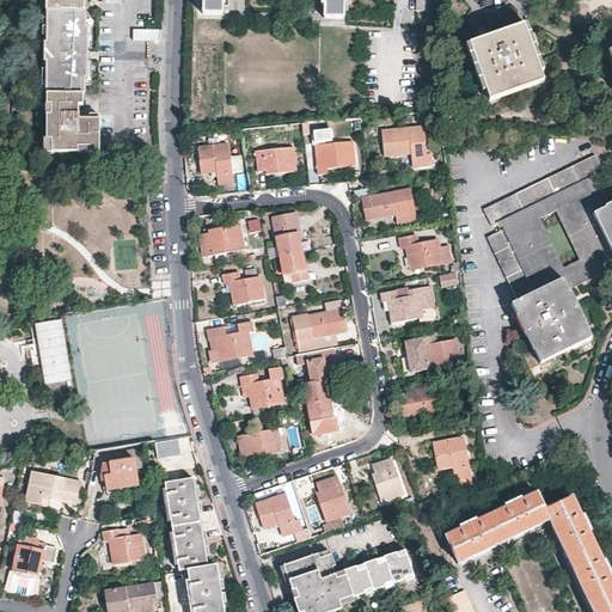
[(48,0),(48,44),(46,44),(46,62),(48,62),(48,140),(55,140),(55,153),(79,153),(79,147),(90,147),(90,153),(101,153),(101,116),(91,116),(91,120),(79,120),(79,105),(84,105),(84,95),(86,95),(86,79),(87,79),(87,56),(89,28),(86,28),(86,12),(84,12),(84,0),(48,0)]
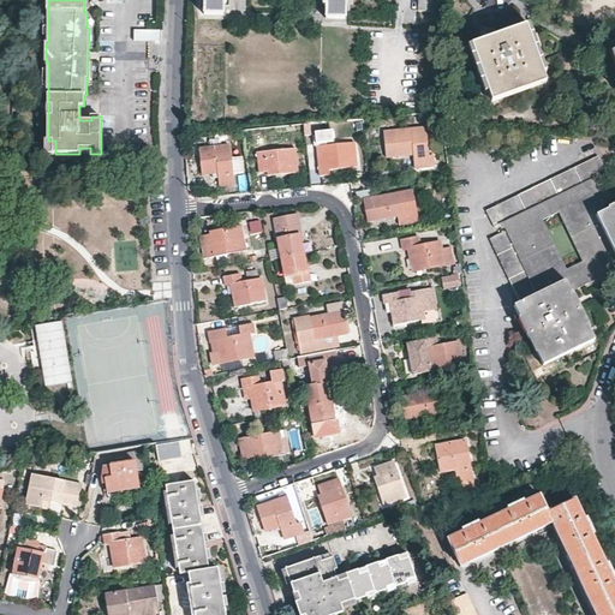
[(203,0),(204,15),(224,15),(225,3),(227,3),(227,0),(203,0)]
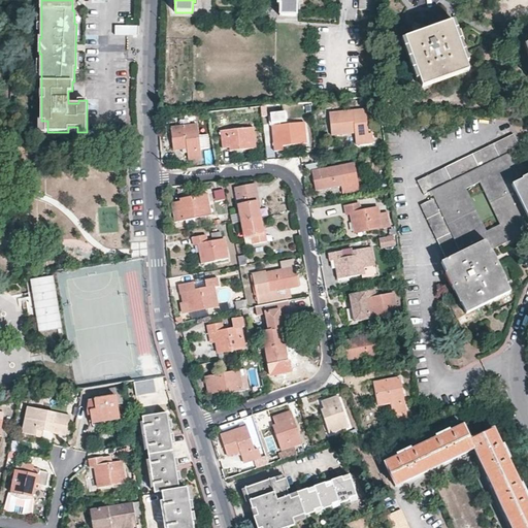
[(278,0),(278,4),(281,5),(281,15),(296,17),(296,0),(278,0)]
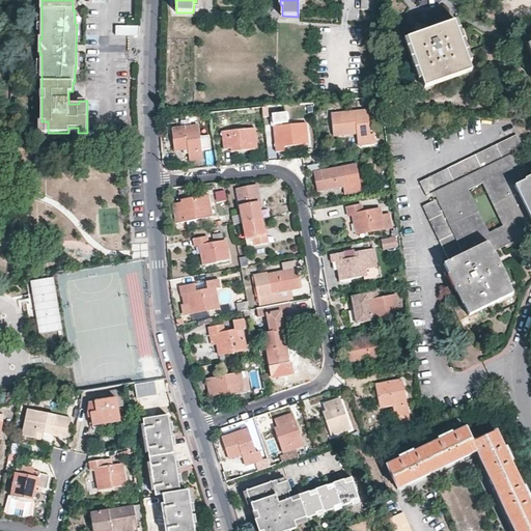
[(376,0),(361,0),(361,9),(376,11),(376,0)]
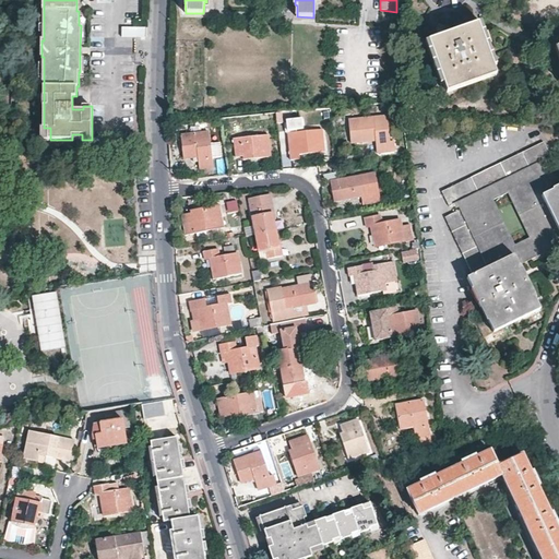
[(486,46),(477,22),(427,39),(445,93),(496,74),(486,46)]
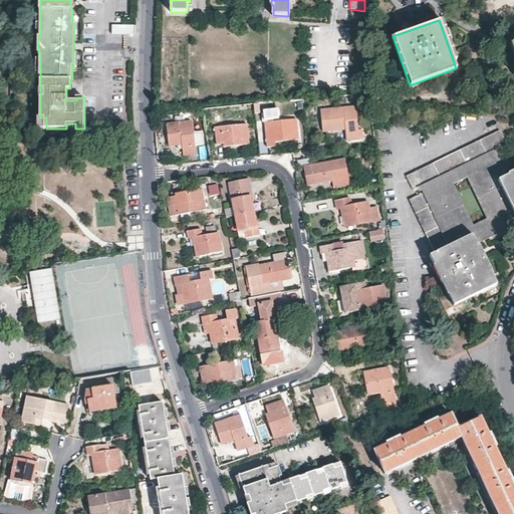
[(111,23),(111,32),(134,33),(134,24),(111,23)]
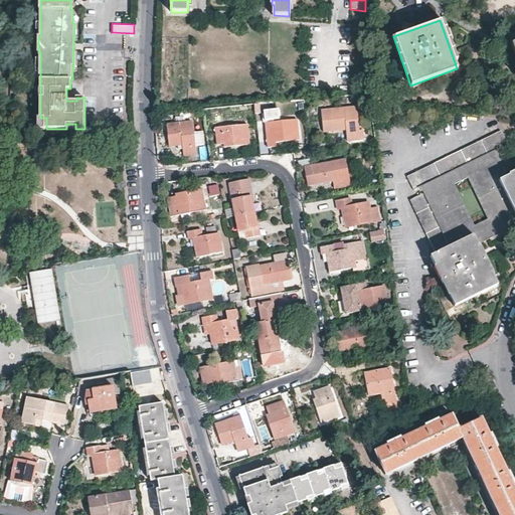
[(360,130),(357,106),(321,111),(323,131),(346,129),(346,135),(347,140),(364,138),(363,129),(360,130)]
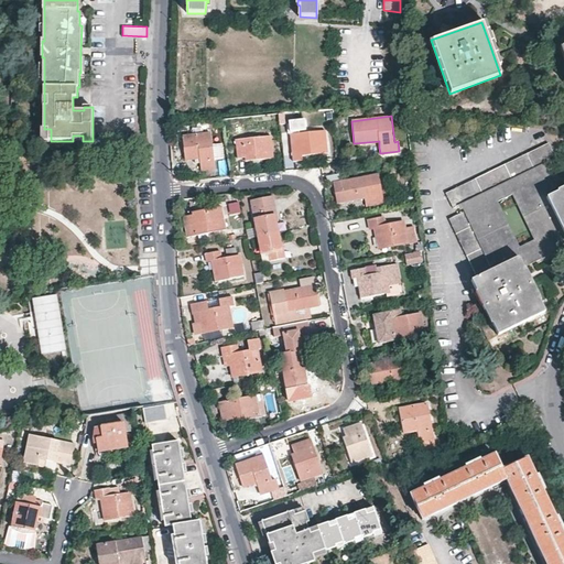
[(327,149),(326,130),(291,134),(293,161),(296,161),(303,160),(302,152),(301,149),(304,148),(304,152),(327,149)]
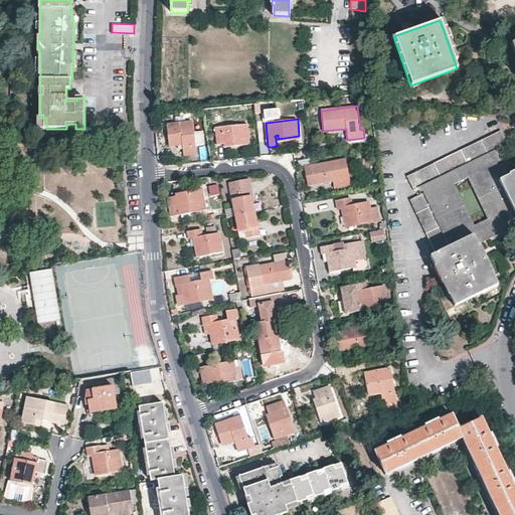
[(195,132),(193,122),(167,125),(169,143),(169,147),(183,145),(184,156),(197,154),(196,145),(195,132)]
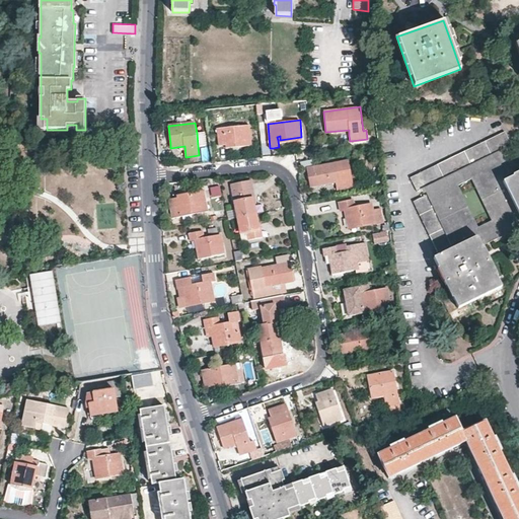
[(251,145),(249,125),(217,128),(219,145),(225,145),(226,148),(229,147),(251,145)]
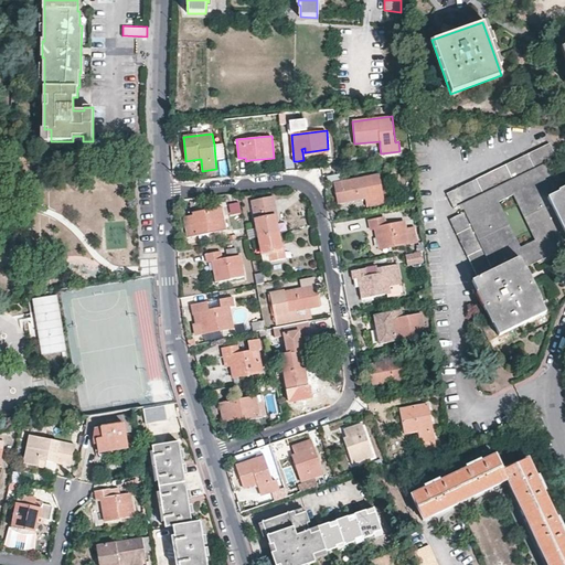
[(564,193),(562,195),(547,164),(558,159),(550,144),(448,193),(455,209),(462,205),(465,212),(450,219),(478,277),(472,280),(478,292),(481,291),(486,299),(481,300),(486,311),(490,309),(497,321),(492,323),(499,336),(547,312),(542,300),(539,302),(532,288),(535,287),(533,281),(529,284),(526,278),(523,270),(525,269),(524,267),(564,247),(564,193)]
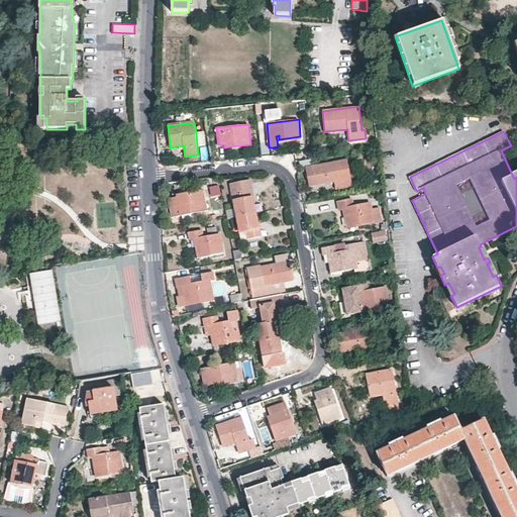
[(204,132),(196,132),(197,145),(205,144),(204,132)]
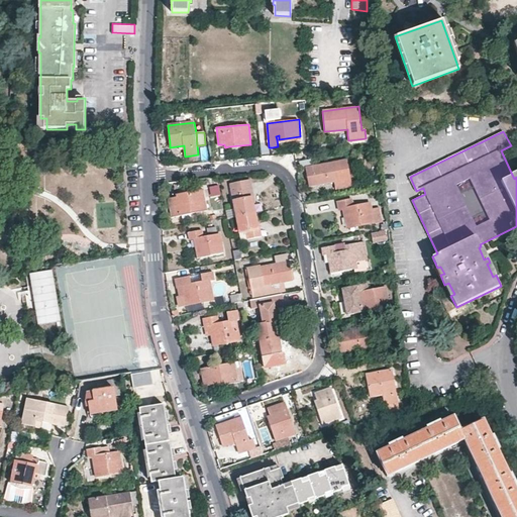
[(349,185),(345,162),(306,168),(308,181),(309,185),(331,181),(333,188),(349,185)]
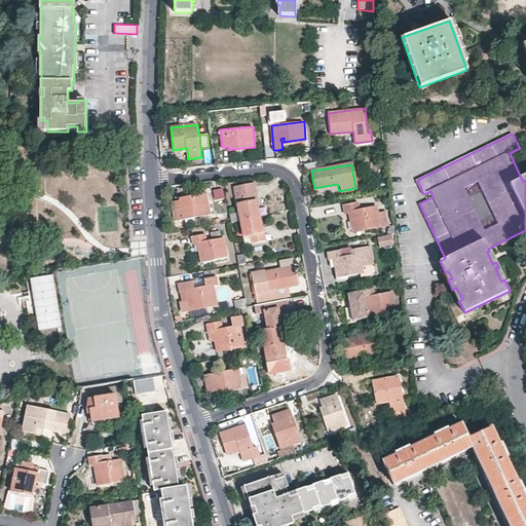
[(240,221),(259,217),(257,205),(254,207),(253,200),(256,199),(257,199),(254,182),(233,186),(238,212),(240,221)]
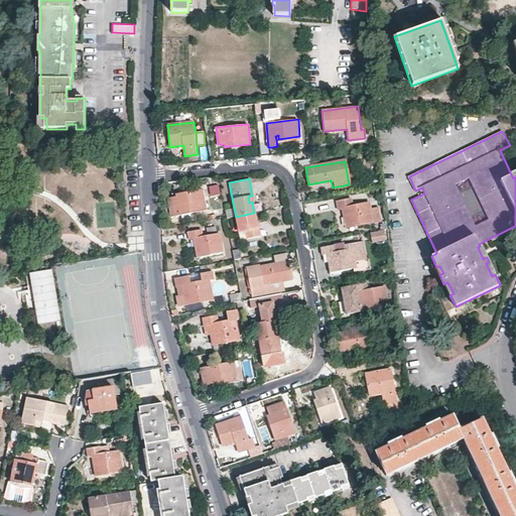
[(220,183),(209,184),(210,195),(220,195),(220,183)]
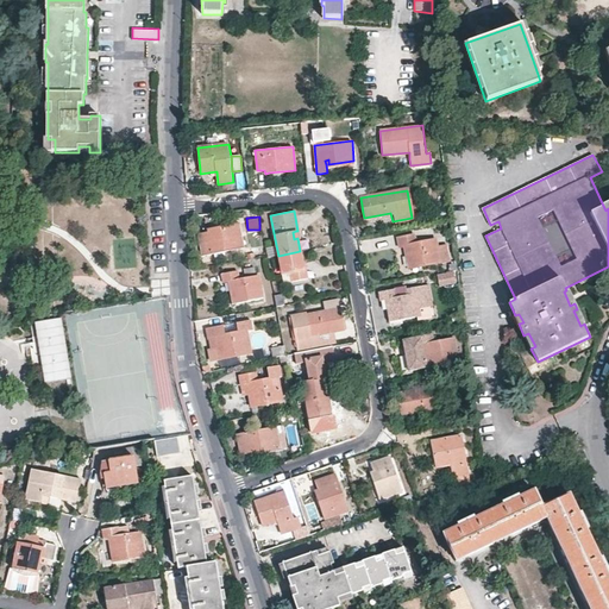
[(244,249),(239,223),(212,228),(207,230),(207,232),(199,233),(202,257),(244,249)]
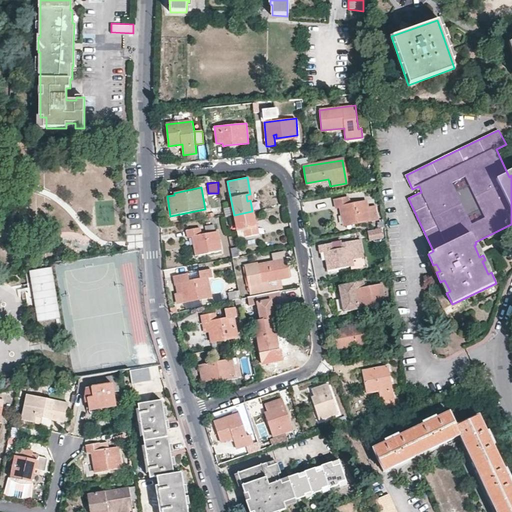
[(345,225),(377,219),(375,207),(368,208),(366,201),(349,204),(348,198),(335,200),(336,207),(341,207),(342,215),(345,225)]
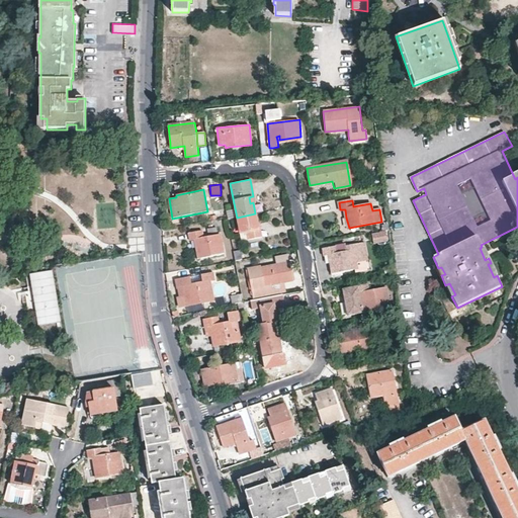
[(237,218),(235,208),(227,209),(228,217),(228,220),(237,218)]
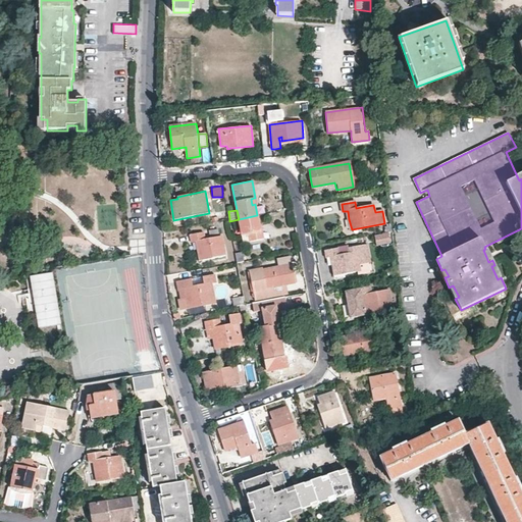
[(257,215),(239,219),(244,243),(263,239),(262,232),(261,227),(259,227),(259,224),(257,215)]
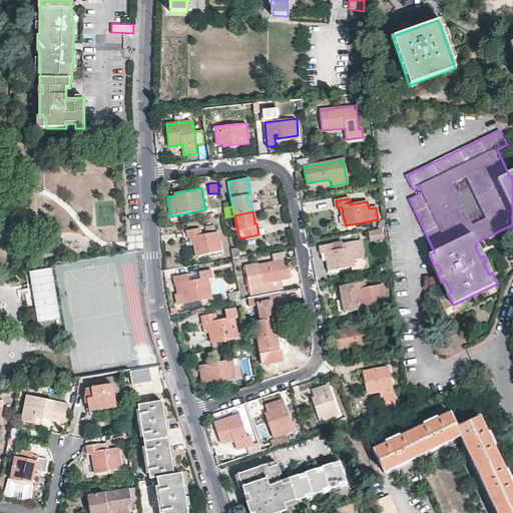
[(221,251),(217,231),(201,234),(200,228),(187,230),(188,238),(193,238),(194,243),(196,257),(221,251)]
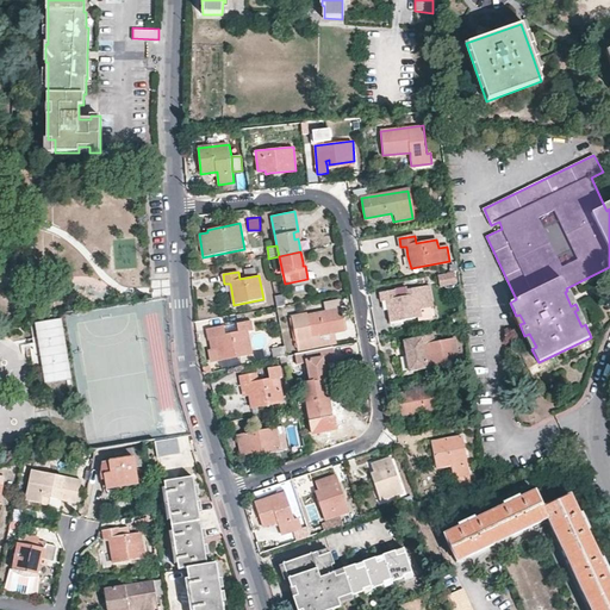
[(434,306),(430,284),(403,290),(403,288),(379,293),(381,302),(386,300),(388,310),(391,323),(421,317),(418,310),(434,306)]
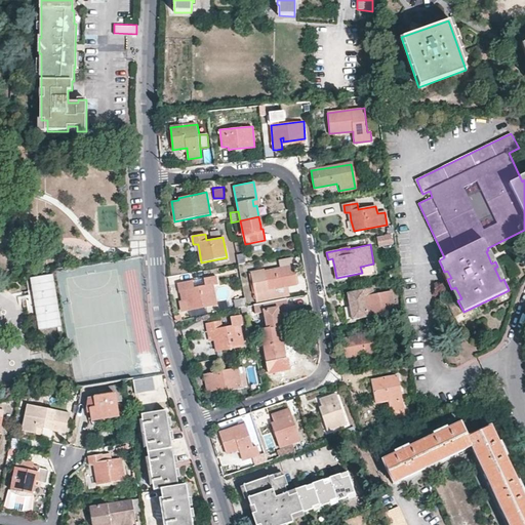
[(279,261),(280,270),(293,267),(291,258),(279,261)]
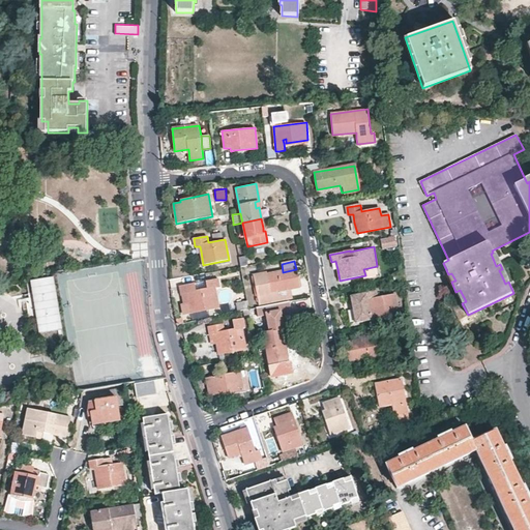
[(277,291),(291,289),(300,287),(297,273),(297,269),(296,269),(283,272),(267,274),(266,272),(253,274),(258,305),(280,301),(277,291)]
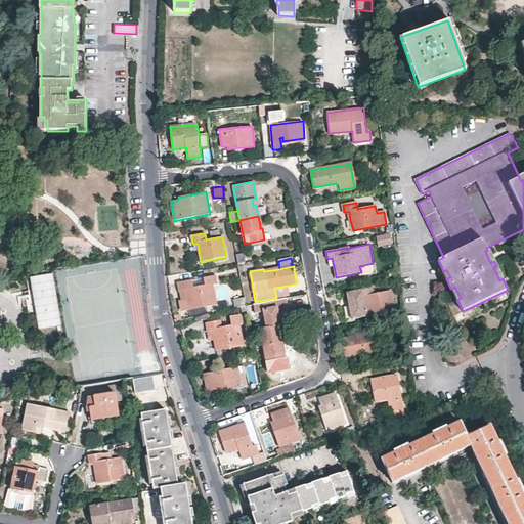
[(52,272),(29,276),(38,329),(61,324),(52,272)]
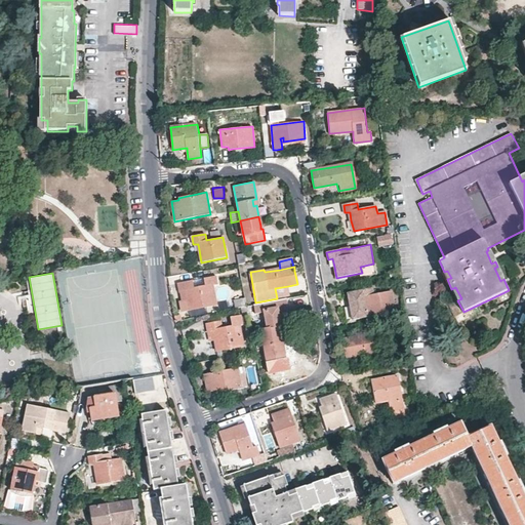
[(193,281),(179,283),(182,292),(185,291),(186,297),(189,311),(216,305),(212,285),(218,284),(217,276),(204,278),(206,286),(195,288),(193,281)]
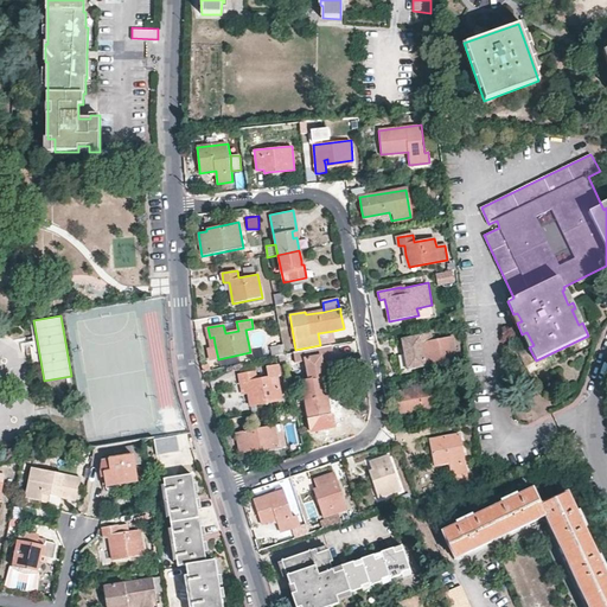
[(336,343),(333,331),(318,333),(320,345),(336,343)]
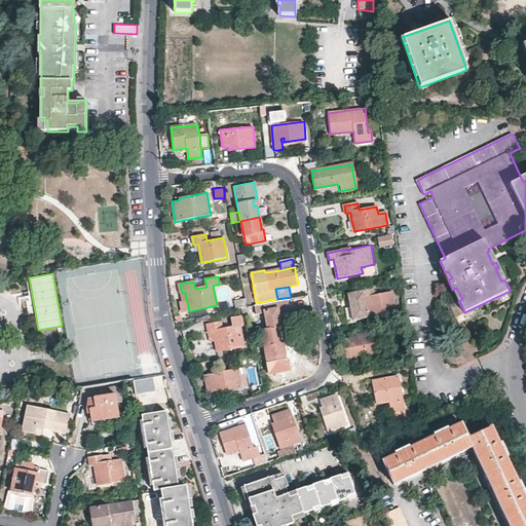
[(350,307),(353,321),(370,317),(370,316),(396,311),(391,291),(375,294),(373,287),(365,289),(365,291),(347,294),(350,307)]
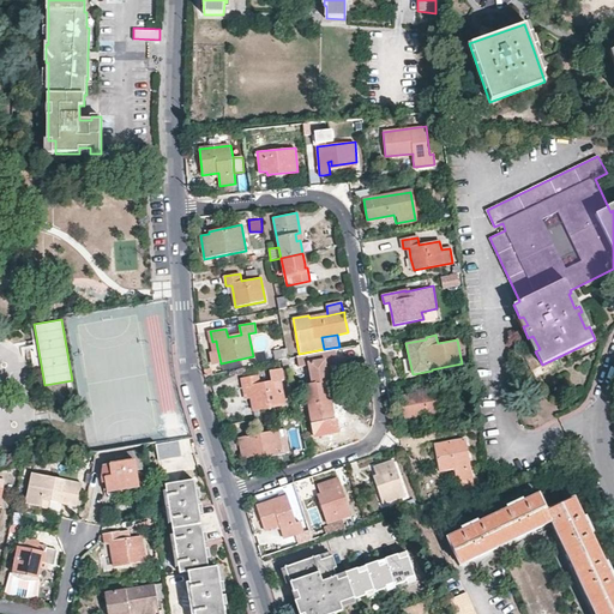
[(287,348),(274,351),(276,361),(289,359),(287,348)]
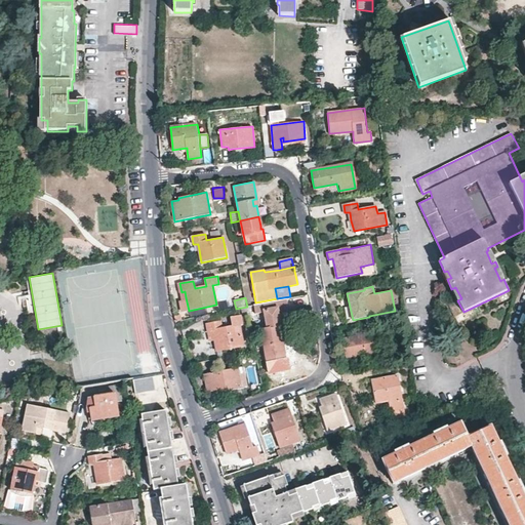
[(265,347),(283,342),(281,331),(287,330),(288,319),(299,317),(298,312),(296,306),(287,308),(285,298),(253,306),(253,312),(265,310),(268,328),(261,329),(265,347)]
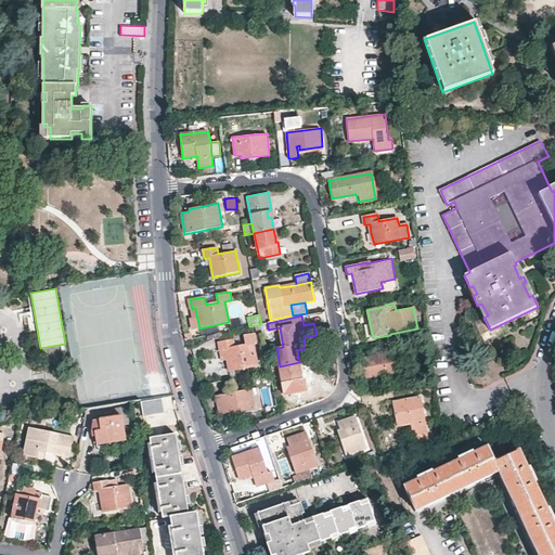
[(257,365),(254,346),(256,345),(254,336),(244,337),(245,346),(235,348),(233,340),(219,344),(220,351),(226,350),(227,356),(230,371),(257,365)]
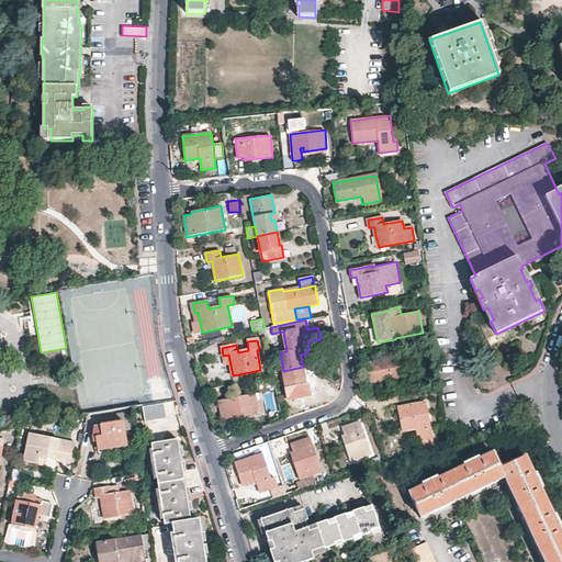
[(427,355),(425,345),(408,349),(411,358),(427,355)]
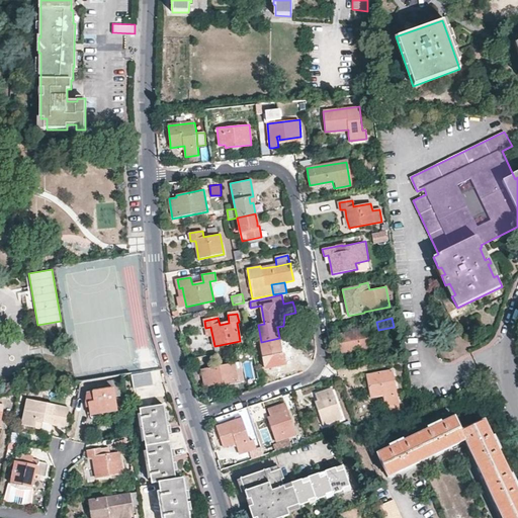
[(371,348),(367,330),(338,335),(340,346),(342,353),(371,348)]
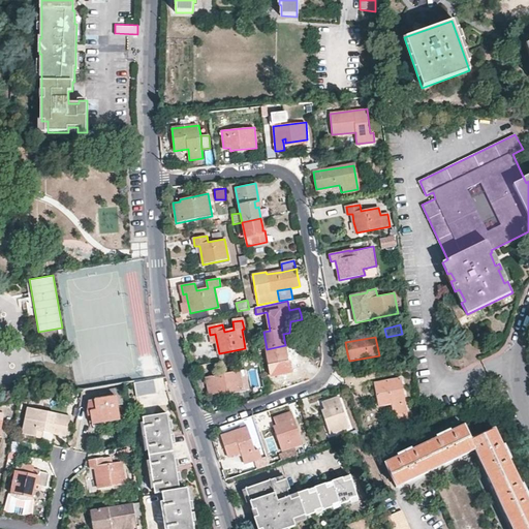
[(286,352),(285,345),(267,349),(272,374),(290,370),(289,363),(286,352)]
